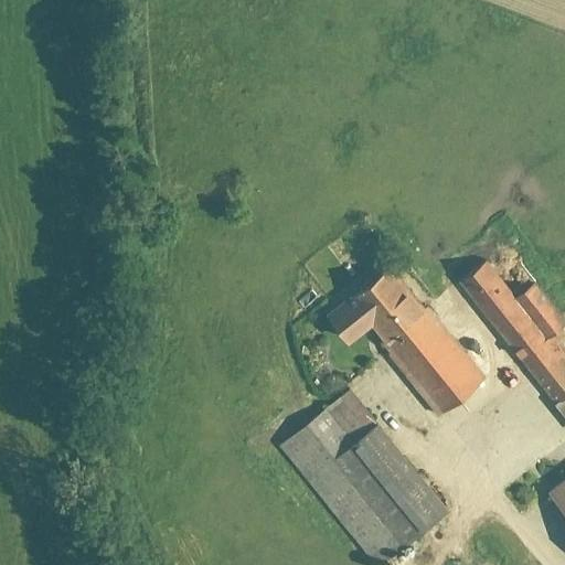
[(564,343),(494,256),(457,287),(564,422),(564,343)]
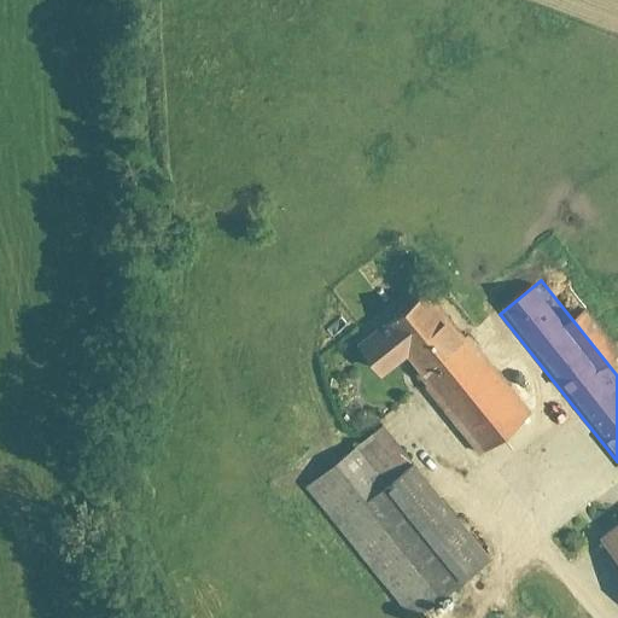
[(374,385),(407,360),(482,458),(529,420),(430,292),(383,328),(388,336),(356,360),(374,385)]
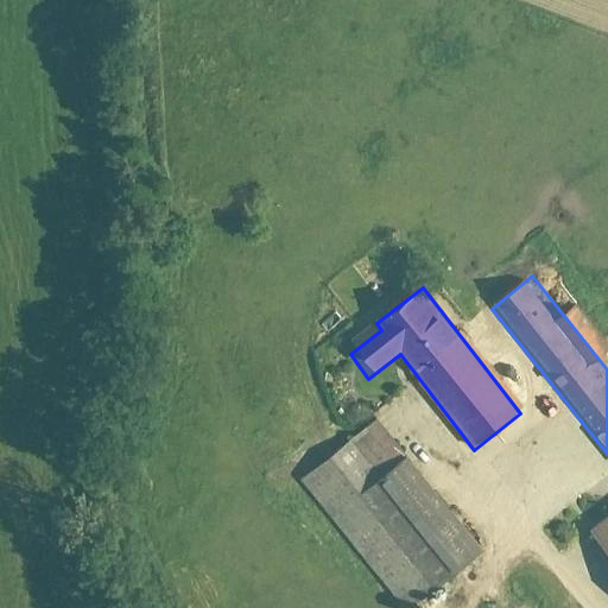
[(378,418),(302,483),(406,607),(410,607),(486,544),(378,418)]
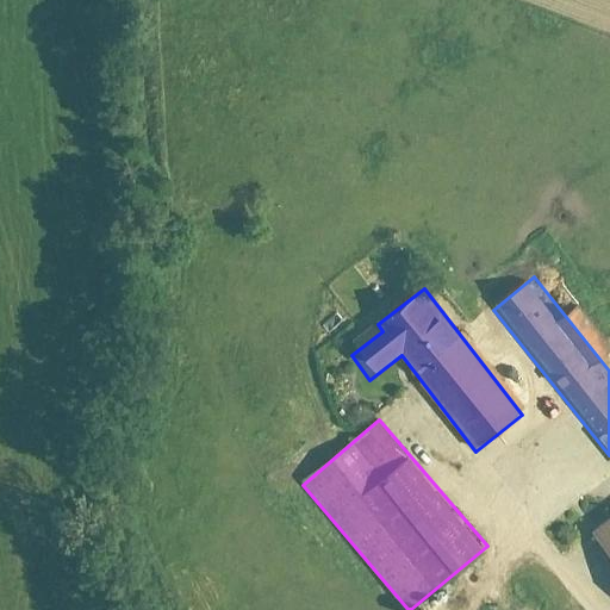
[(609,515),(592,528),(609,551),(609,515)]
